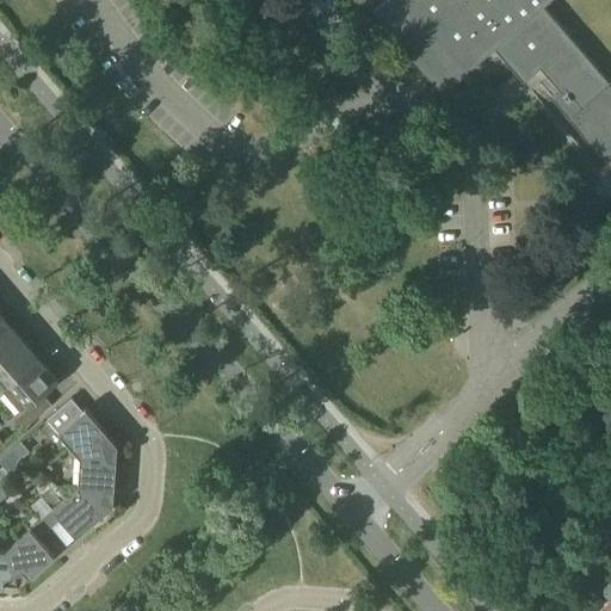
[(386,0),(372,12),(443,94),(495,49),(524,82),(542,68),(561,91),(553,98),(610,166),(610,80),(609,82),(543,7),(550,0),(386,0)]
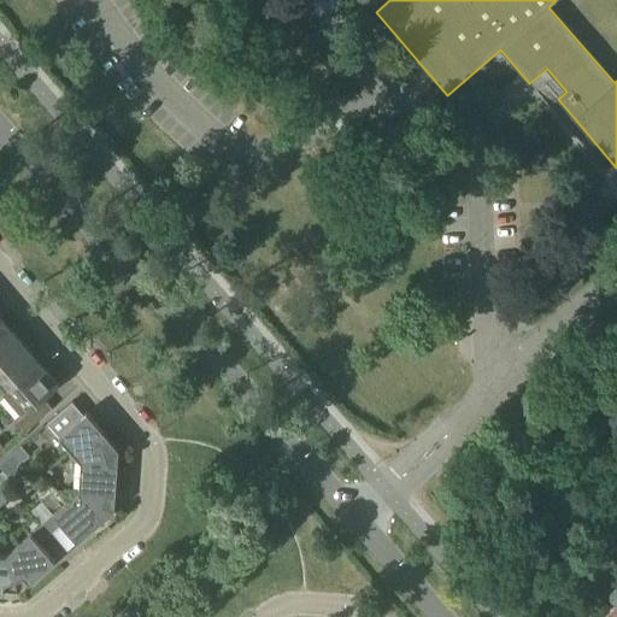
[(3,328),(0,329),(0,364),(23,344),(13,333),(10,335),(3,328)]
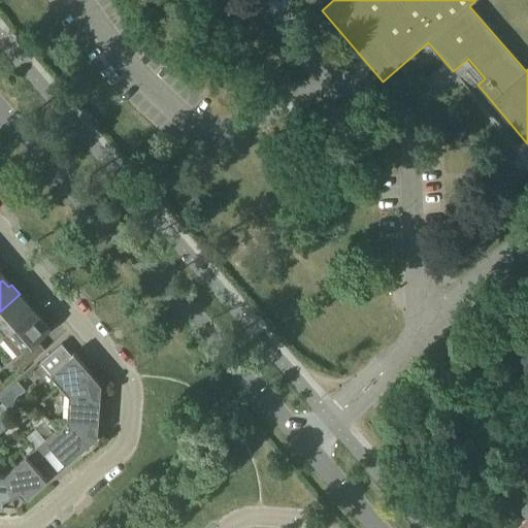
[(20,294),(0,311),(0,327),(6,334),(7,335),(21,324),(32,314),(26,306),(28,304),(20,294)]
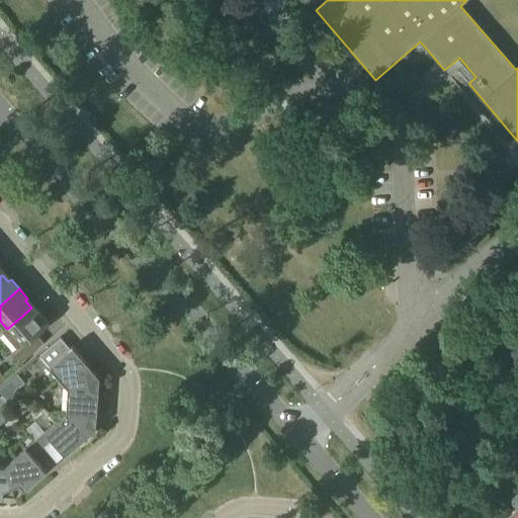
[(7,329),(6,328),(2,332),(17,350),(12,354),(20,363),(44,343),(35,334),(49,323),(39,313),(37,315),(31,308),(20,318),(7,329)]
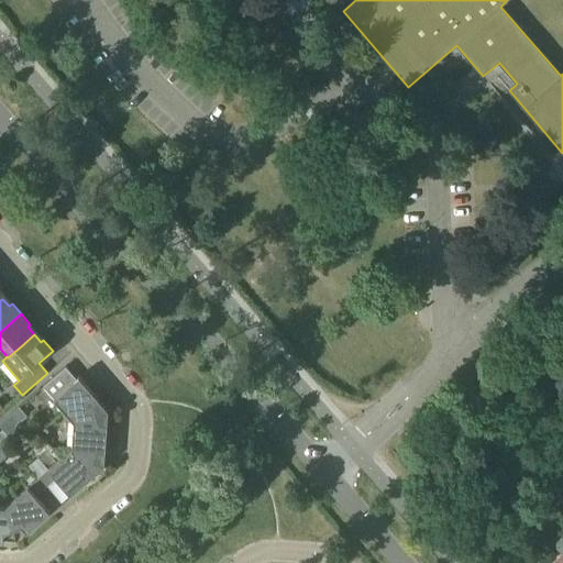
[(76,378),(66,366),(43,386),(73,421),(102,411),(99,407),(97,401),(99,399),(78,376),(76,378)]
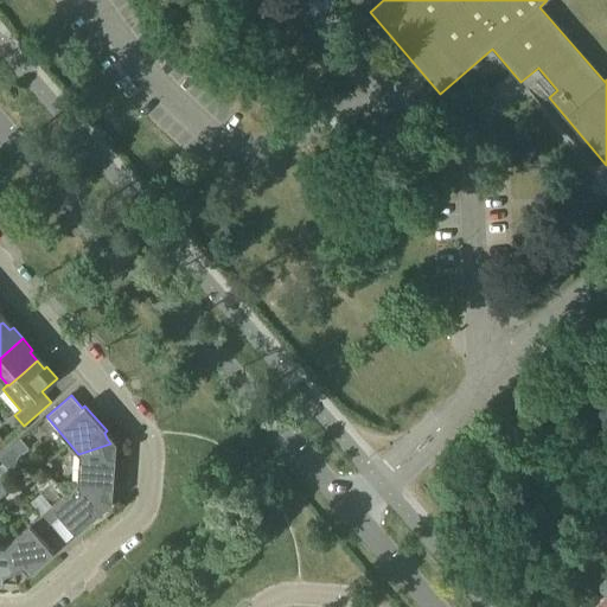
[(21,439),(10,448),(19,458),(30,448),(21,439)]
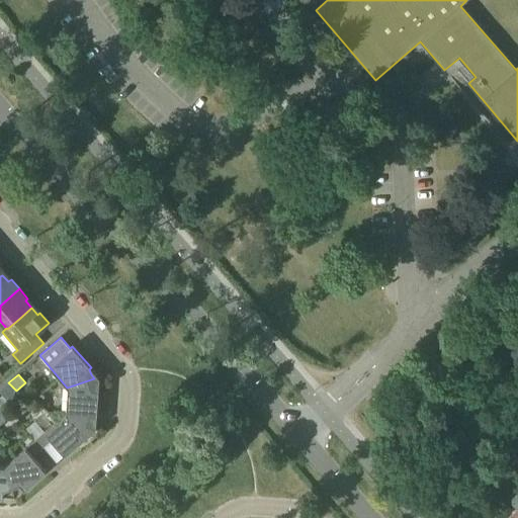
[(66,413),(91,426),(92,421),(93,416),(96,416),(98,390),(95,390),(94,384),(94,378),(67,387),(66,413)]
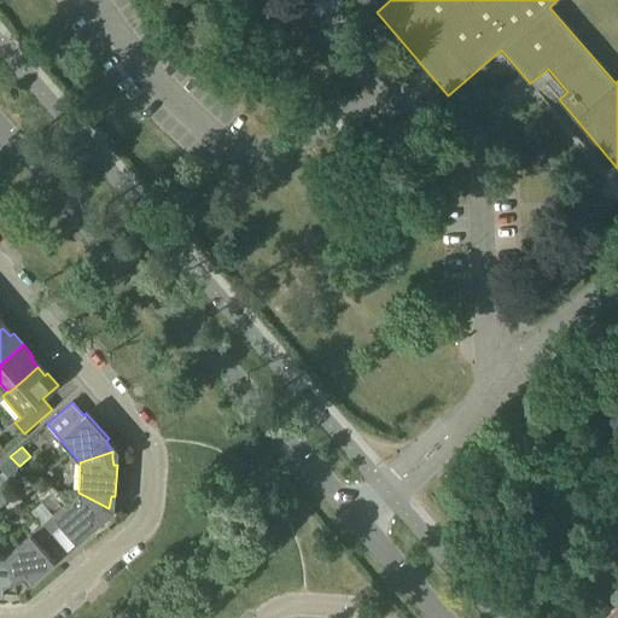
[(0,465),(0,467),(6,476),(18,476),(19,466),(10,456),(0,465)]
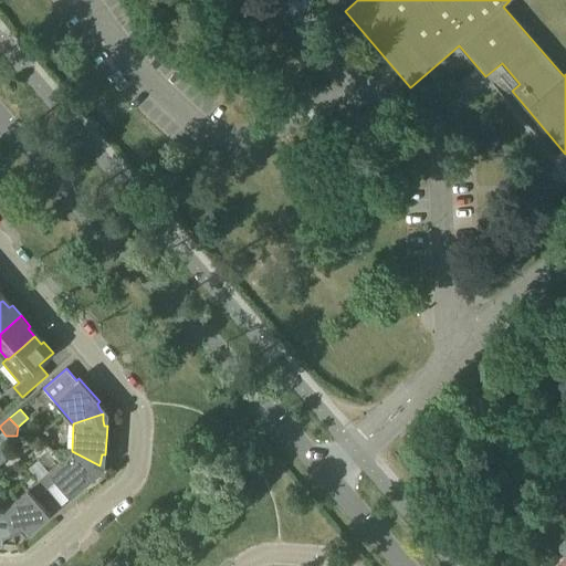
[(0,436),(0,464),(14,452),(0,436)]
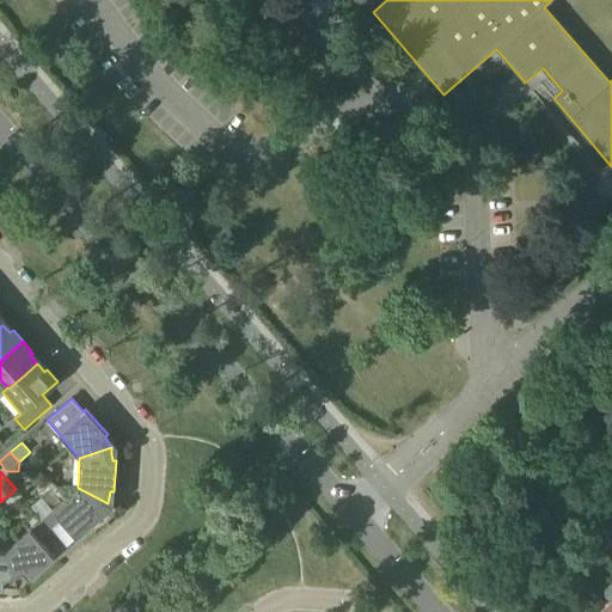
[(103,508),(108,503),(78,488),(41,520),(49,530),(61,520),(77,538),(102,515),(99,513),(103,508)]
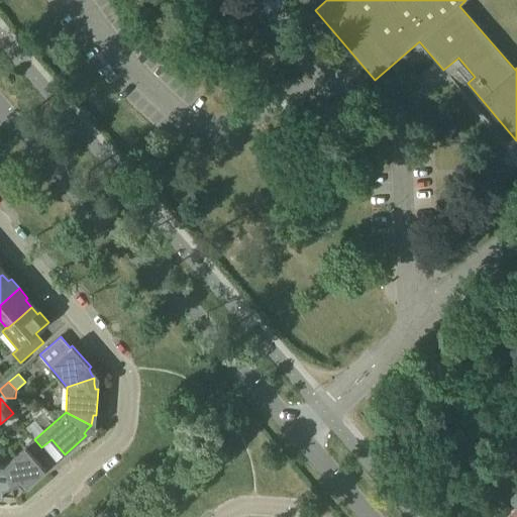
[(32,455),(41,447),(34,439),(4,466),(13,493),(17,489),(22,487),(24,489),(45,471),(32,455)]
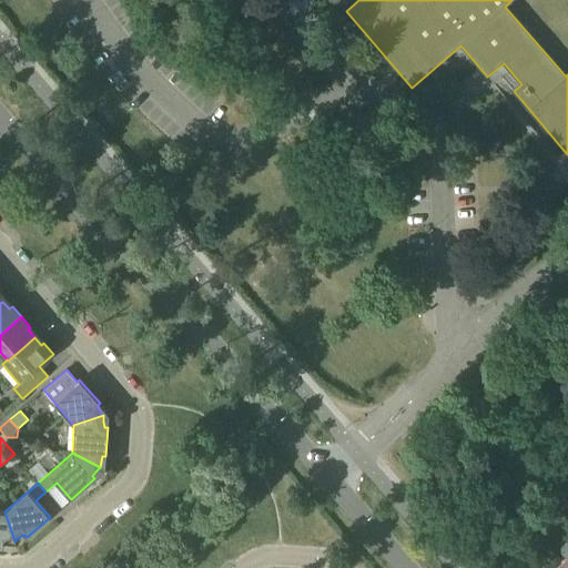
[(14,541),(4,511),(0,510),(0,545),(2,545),(2,543),(8,541),(14,541)]
